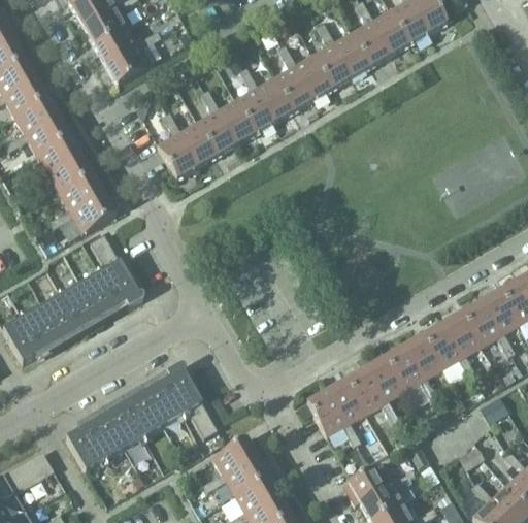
[(67,0),(72,8),(87,0),(67,0)]
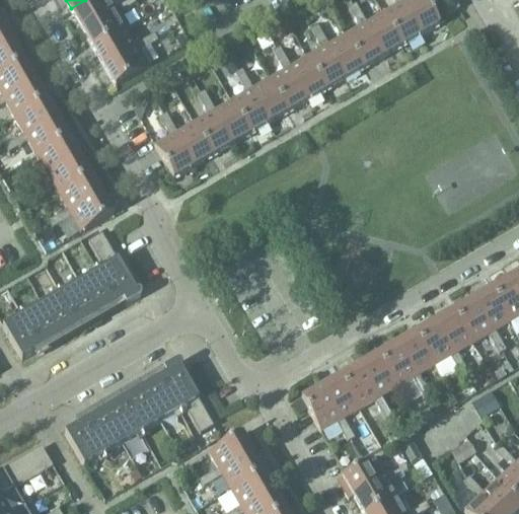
[(118,11),(127,6),(124,0),(121,0),(114,4),(110,0),(85,0),(71,8),(82,27),(116,8),(118,11)]
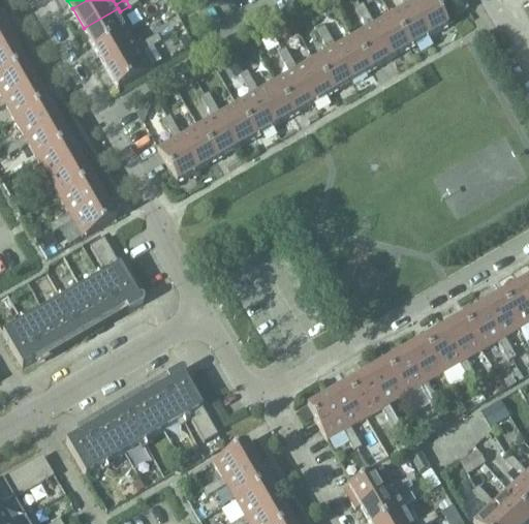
[(212,16),(225,3),(222,0),(201,0),(199,2),(212,16)]
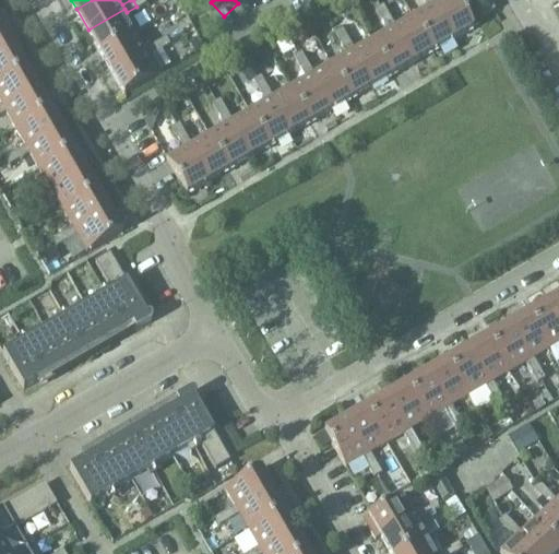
[(426,0),(428,3),(412,12),(432,48),(452,36),(431,1),(433,0),(426,0)]
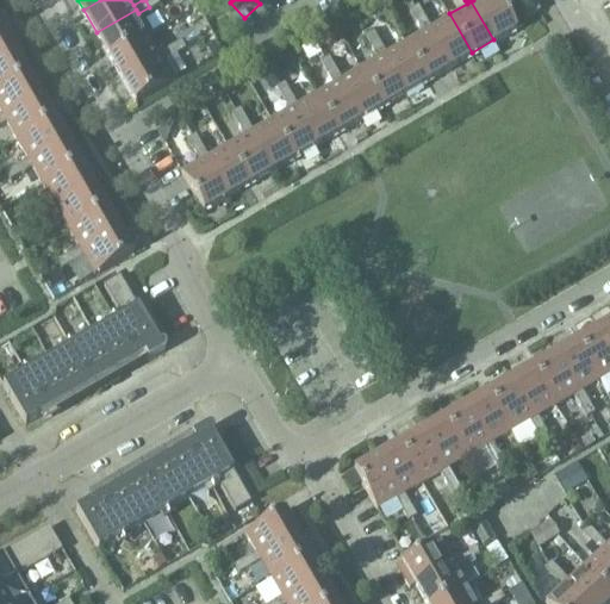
[(471,1),(493,39),(517,26),(500,0),(473,0),(471,1)]
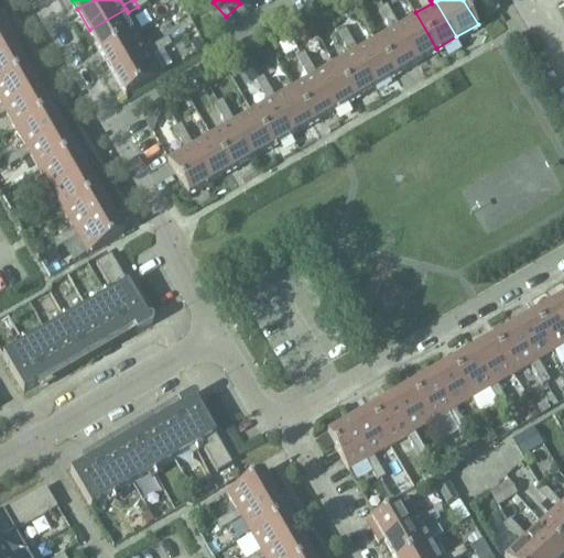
[(499,7),(495,0),(481,0),(478,2),(485,15),(499,7)]
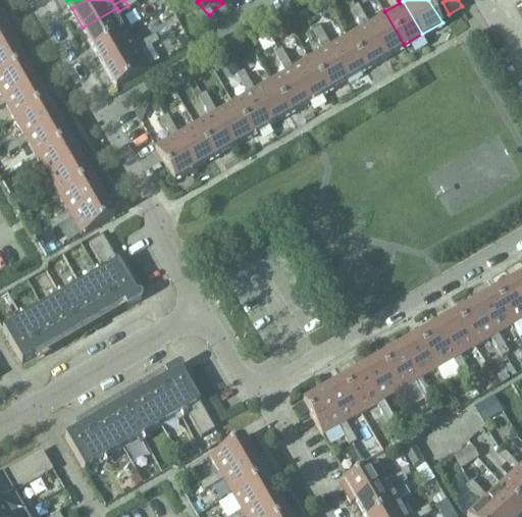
[(351,6),(356,15),(363,11),(358,2),(351,6)]
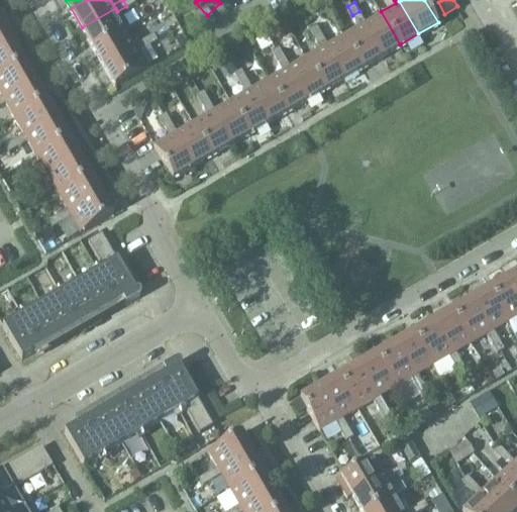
[(125,27),(117,11),(115,8),(82,27),(93,46),(125,27)]
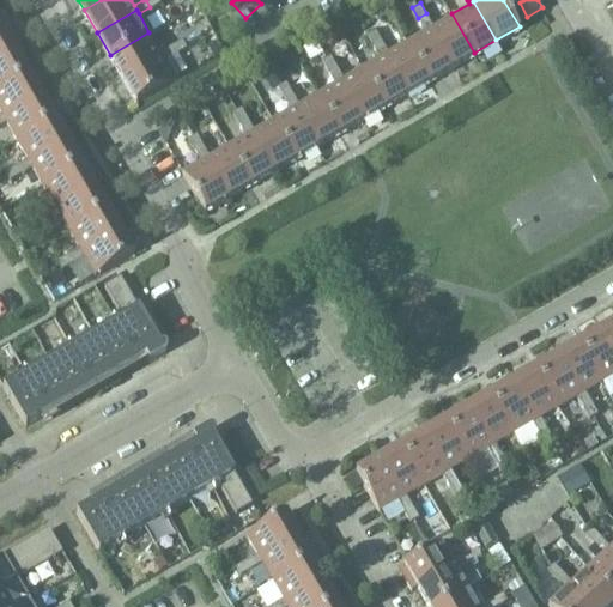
[(425,29),(406,40),(429,79),(451,66),(429,26),(434,24),(426,13),(418,18),(425,29)]
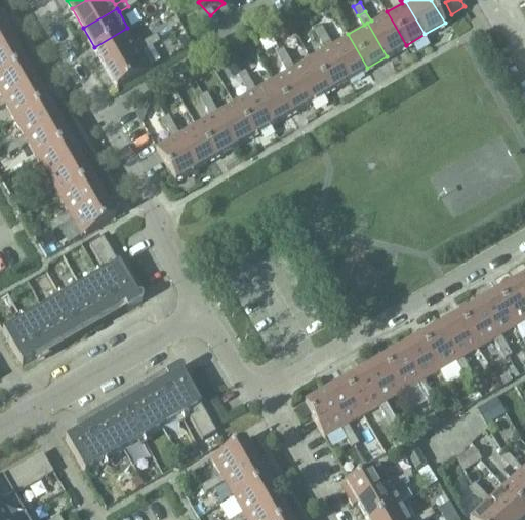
[(387,11),(371,21),(367,23),(387,56),(406,45),(387,11)]
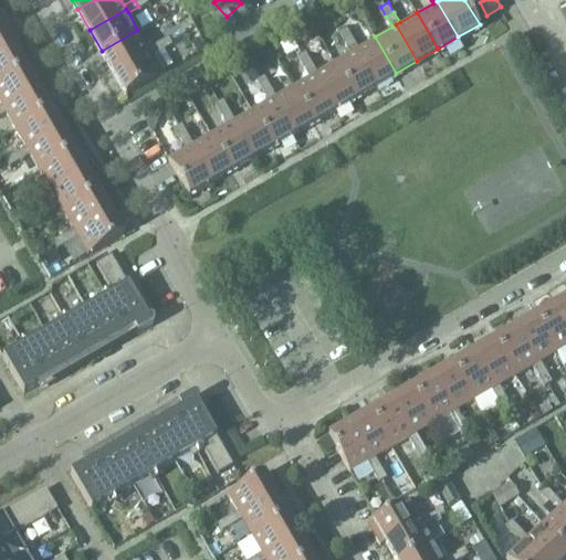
[(0,53),(16,44),(4,23),(0,25),(0,53)]
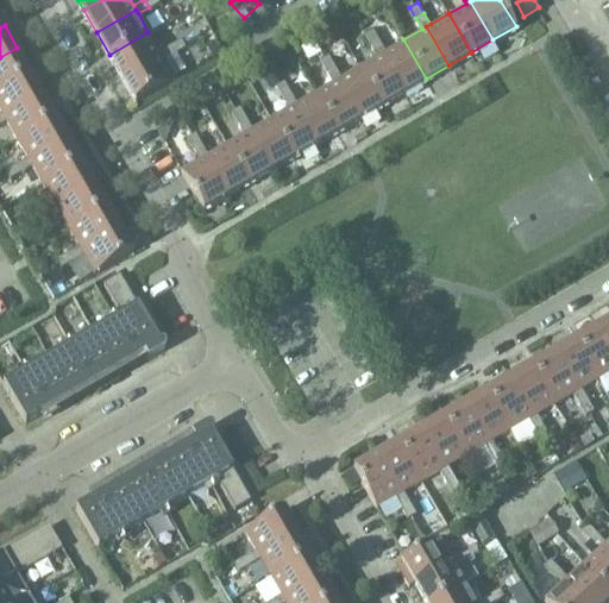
[(371,44),(380,39),(372,27),(364,32),(371,44)]
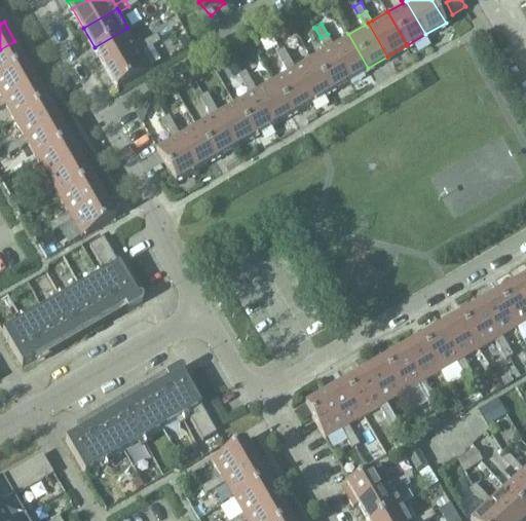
[(141,50),(151,44),(147,37),(137,43),(127,28),(95,47),(105,66),(139,46),(141,50)]
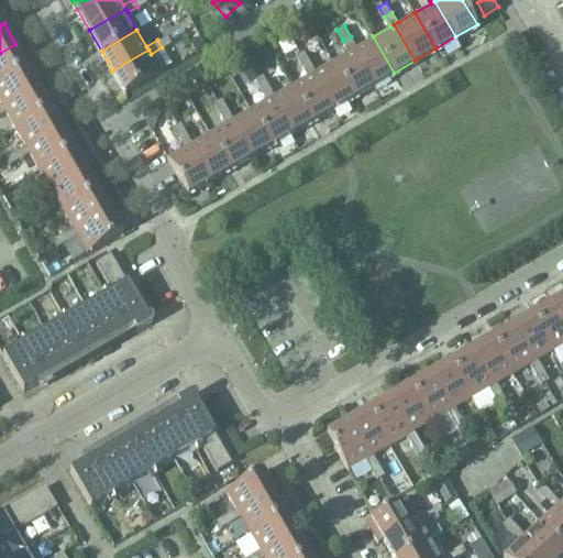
[(167,34),(157,40),(162,47),(172,42),(167,34)]
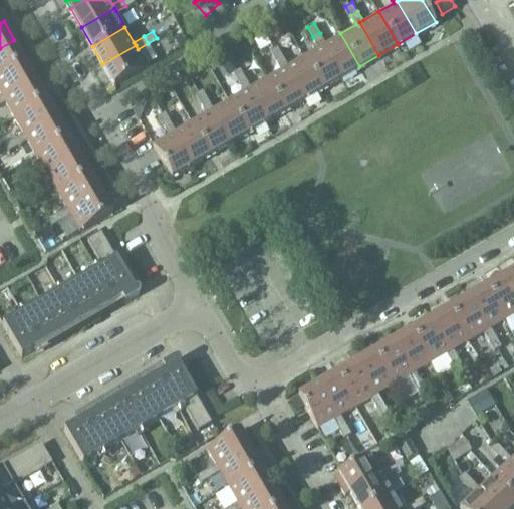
[(180,31),(174,35),(179,45),(186,41),(180,31)]
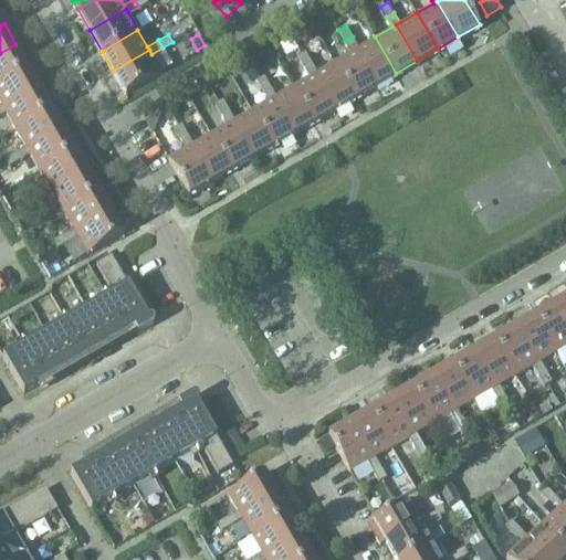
[(350,51),(334,61),(355,97),(376,85),(355,49),(358,46),(353,37),(345,41),(350,51)]
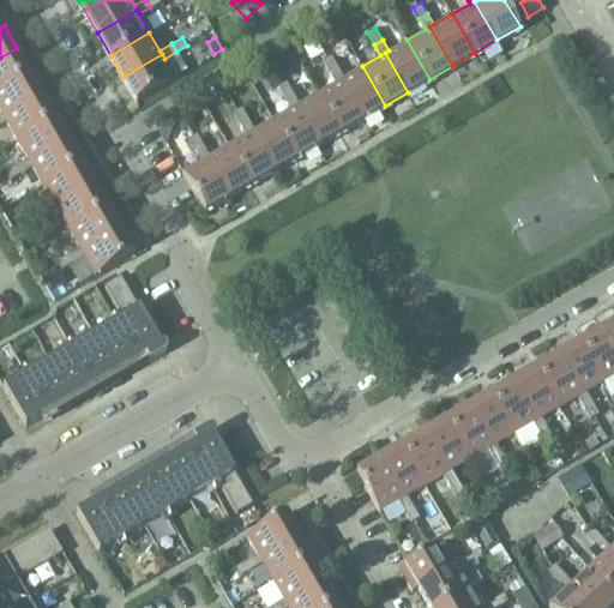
[(429,79),(407,40),(389,50),(385,53),(408,92),(429,79)]
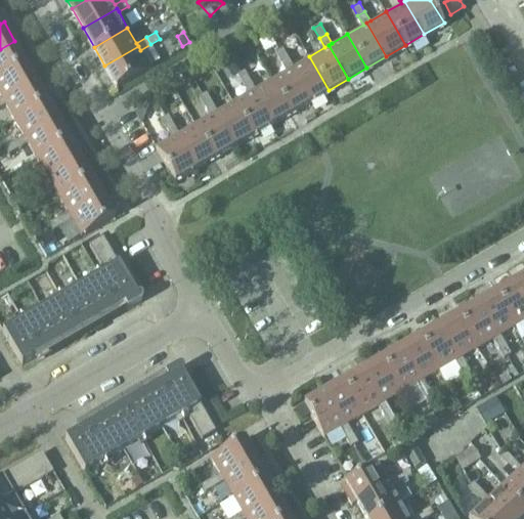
[(0,75),(26,60),(14,41),(0,49),(0,75)]
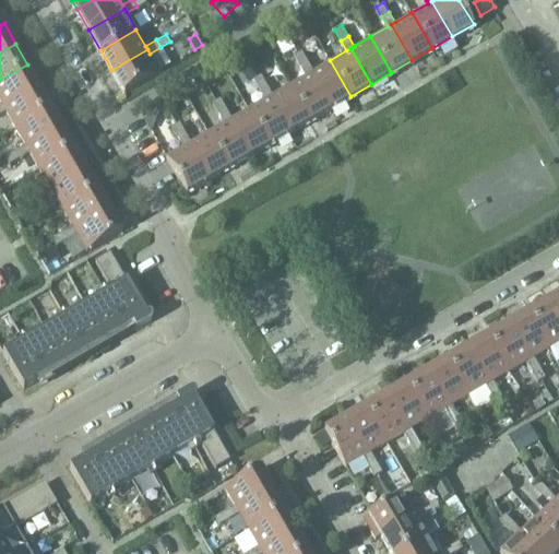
[(111,70),(125,91),(159,70),(150,54),(147,49),(111,70)]
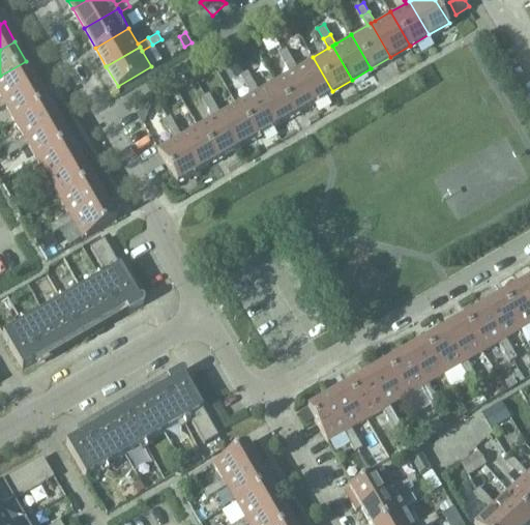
[(285,60),(291,56),(286,47),(278,51),(285,60)]
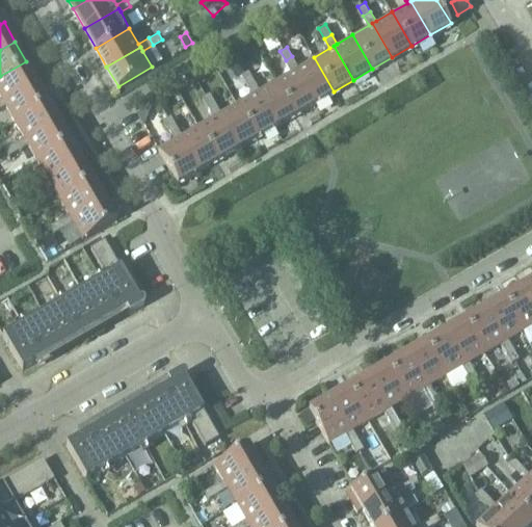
[(295,113),(314,102),(295,69),(298,67),(292,56),(286,60),(291,71),(275,80),(295,113)]
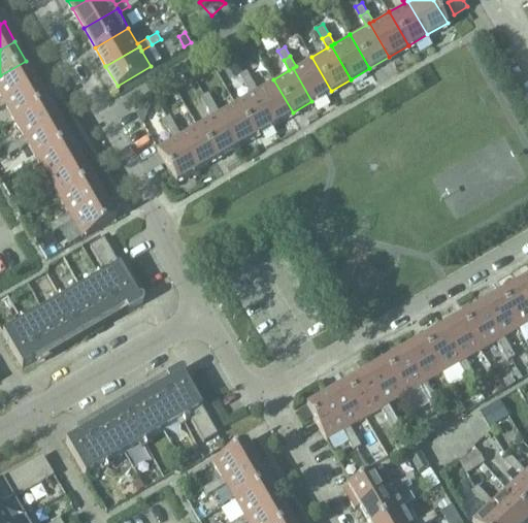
[(293,68),(311,101),(331,91),(311,57),(296,66),(293,68)]
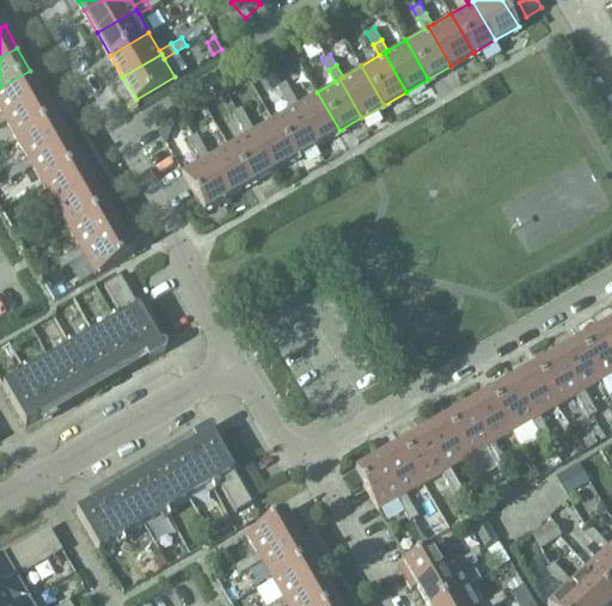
[(4,115),(43,92),(30,71),(0,87),(0,108),(1,111),(4,115)]
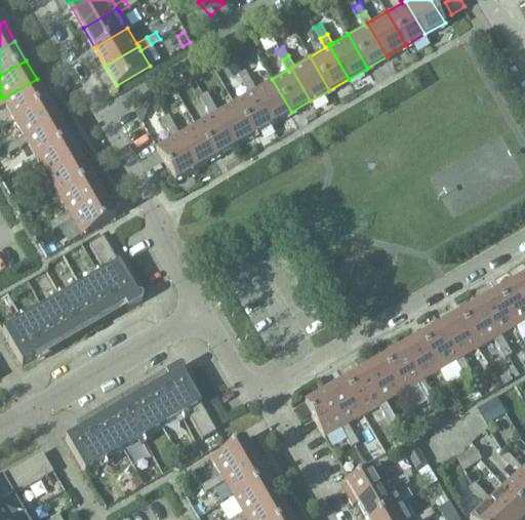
[(243,82),(250,78),(245,69),(238,73),(243,82)]
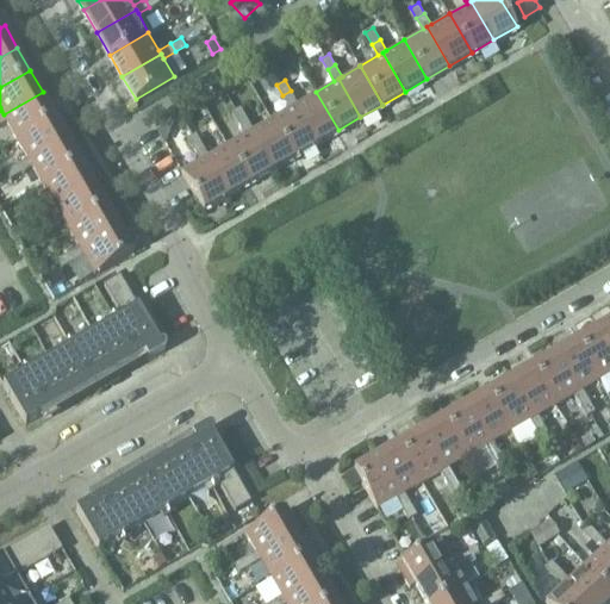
[(293,156),(316,143),(293,104),(298,101),(291,91),(282,95),(290,106),(271,117),(293,156)]
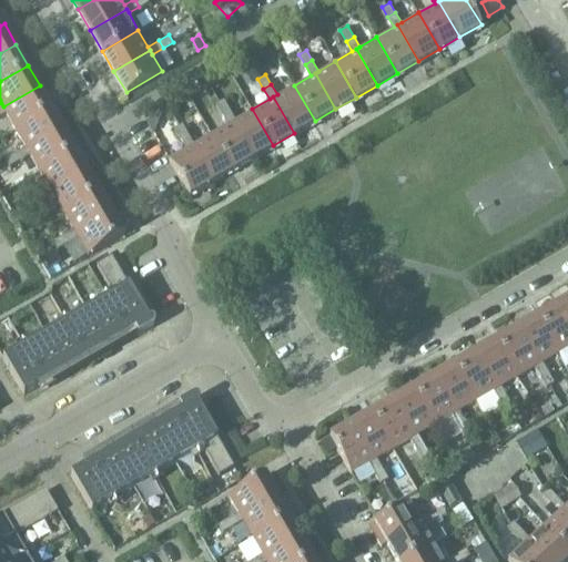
[(0,114),(6,111),(16,128),(52,106),(40,85),(3,106),(1,103),(0,103),(0,114)]
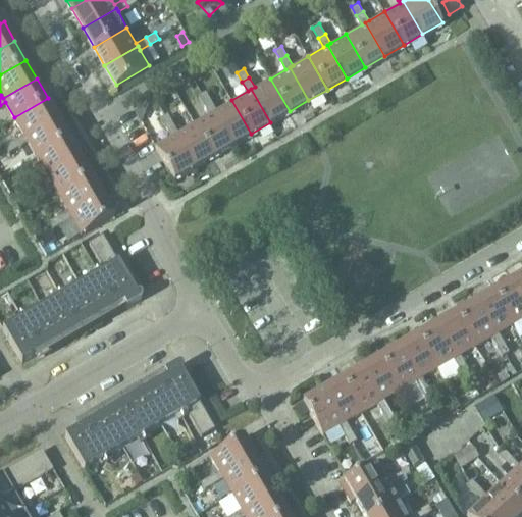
[(255,87),(251,89),(270,122),(290,111),(270,79),(255,87)]
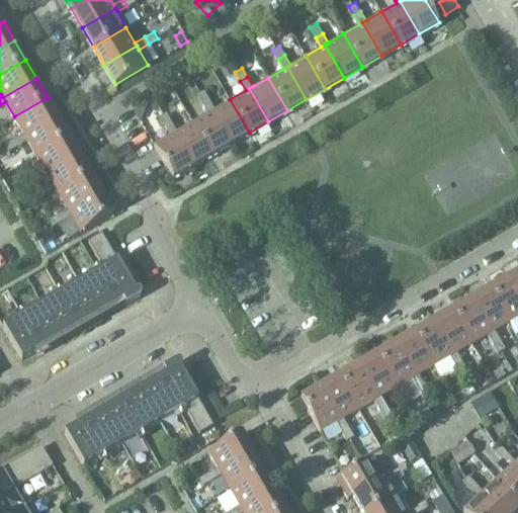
[(202,103),(209,99),(203,89),(196,93),(202,103)]
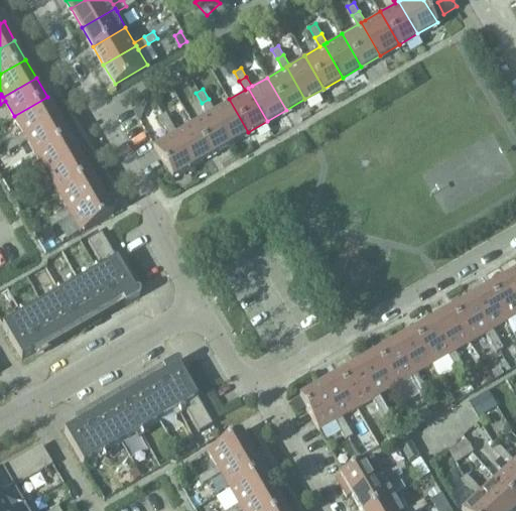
[(25,135),(58,116),(47,97),(14,116),(23,131),(25,135)]
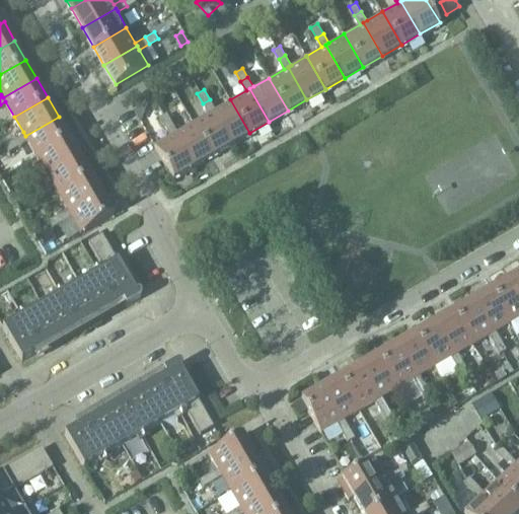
[(212,155),(231,144),(212,111),(215,108),(210,99),(203,103),(208,113),(193,122),(212,155)]
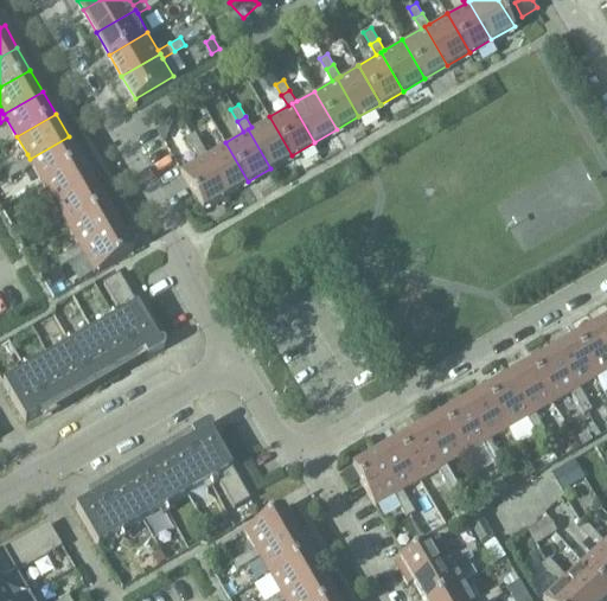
[(269,116),(251,127),(248,129),(270,168),(292,155),(269,116)]
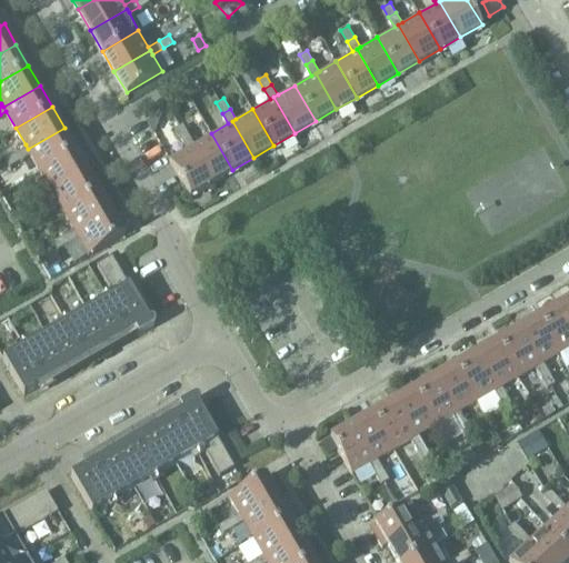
[(181,137),(188,132),(182,122),(175,127),(181,137)]
